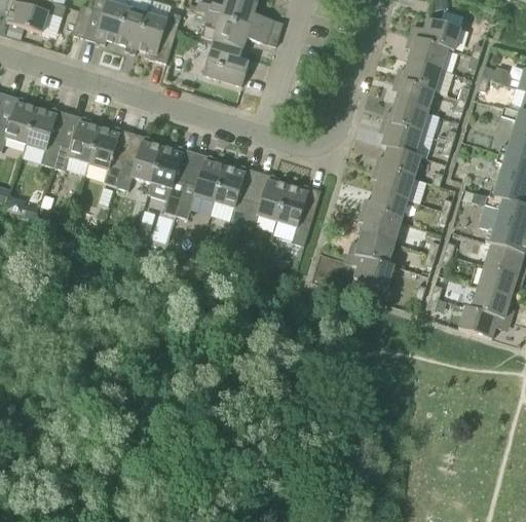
[(19,26),(42,33),(48,11),(64,15),(66,6),(51,2),(44,0),(8,0),(5,10),(10,12),(7,23),(9,23),(19,26)]
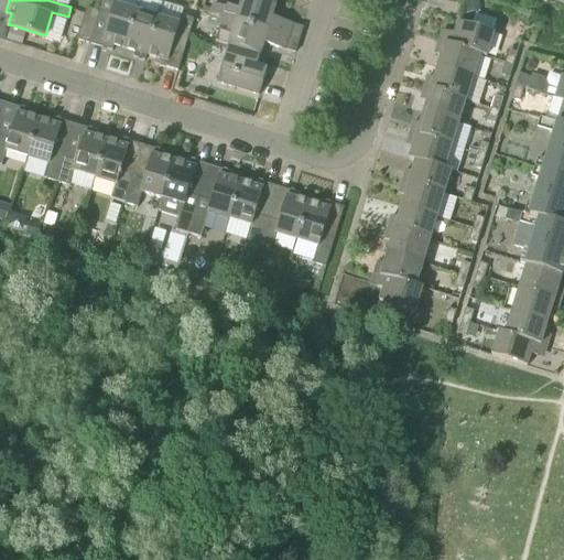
[(115,2),(116,0),(100,0),(98,10),(89,41),(112,47),(114,42),(123,45),(134,9),(115,2)]
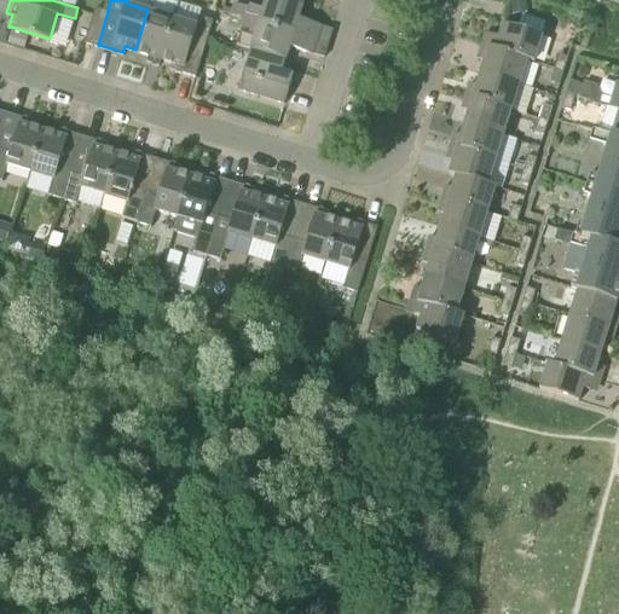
[(148,10),(136,50),(148,53),(146,59),(158,63),(161,57),(173,17),(178,0),(151,0),(149,10),(148,10)]
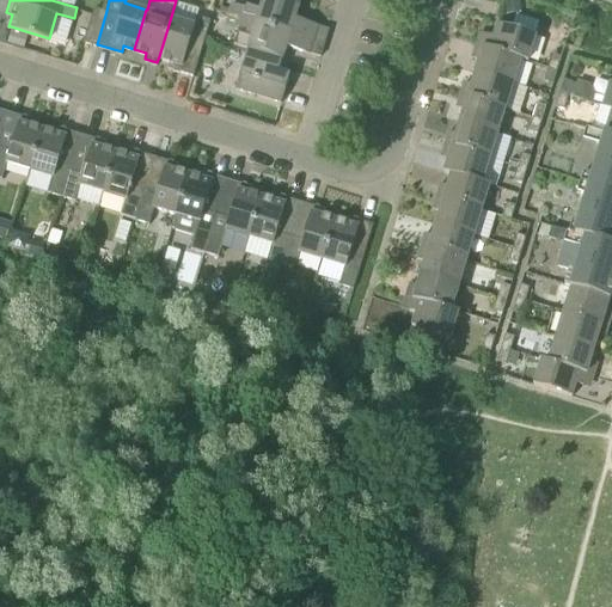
[(324,41),(329,28),(306,20),(294,17),(299,4),(287,0),(262,0),(259,8),(231,0),(227,11),(233,13),(324,41)]
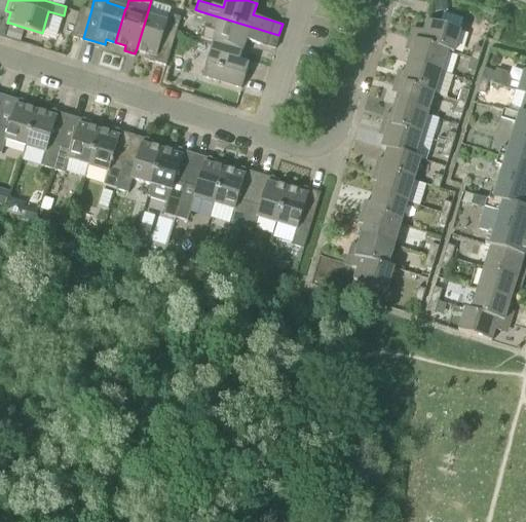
[(434,0),(436,9),(448,7),(447,0),(434,0)]
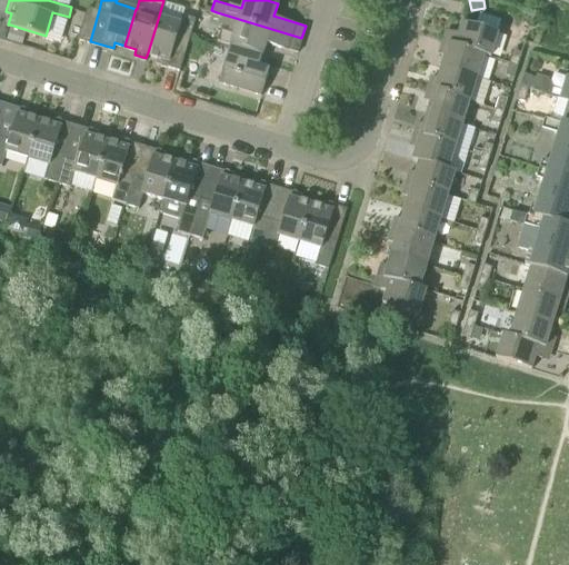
[(87,6),(78,37),(90,41),(99,10),(87,6)]
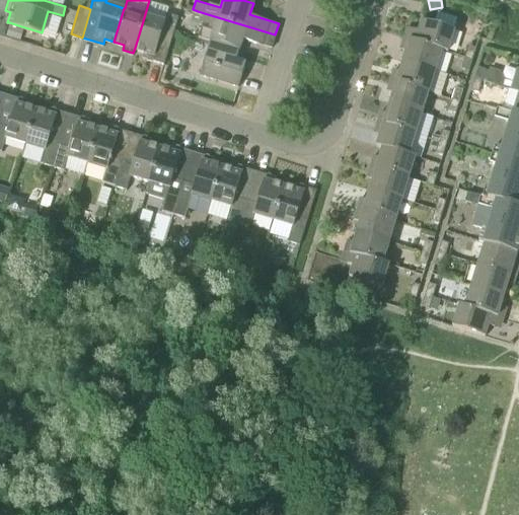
[(166,11),(164,20),(145,14),(135,48),(144,51),(142,56),(164,63),(178,14),(166,11)]
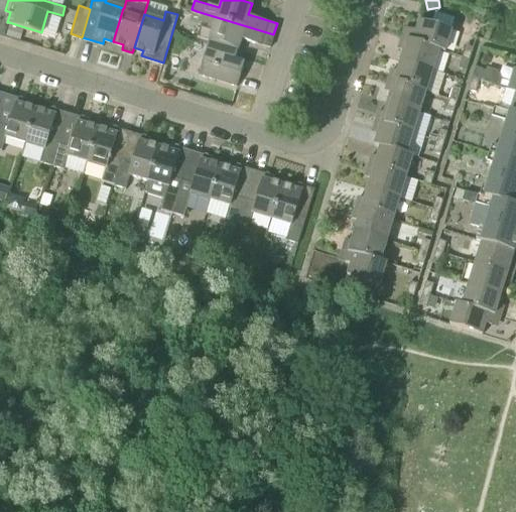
[(195,19),(214,24),(209,38),(238,47),(241,37),(270,45),(273,34),(197,11),(195,19)]
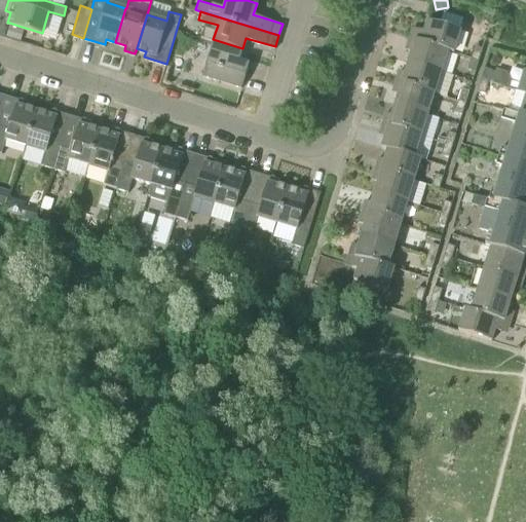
[(415,38),(448,48),(453,50),(460,29),(427,19),(423,30),(418,28),(415,38)]
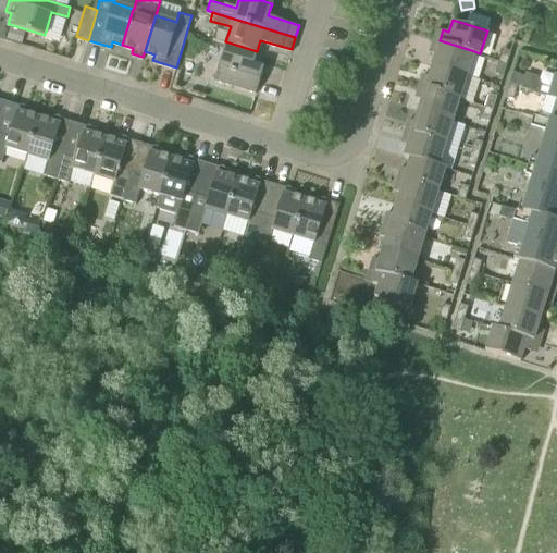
[(15,39),(20,27),(10,24),(7,36),(15,39)]
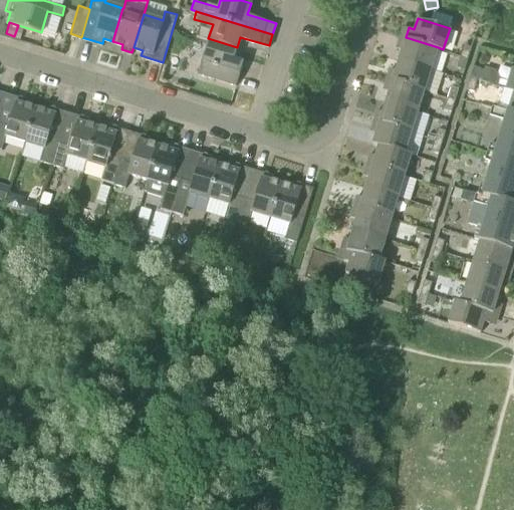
[(399,58),(431,68),(438,47),(406,37),(400,35),(397,46),(402,48),(399,58)]
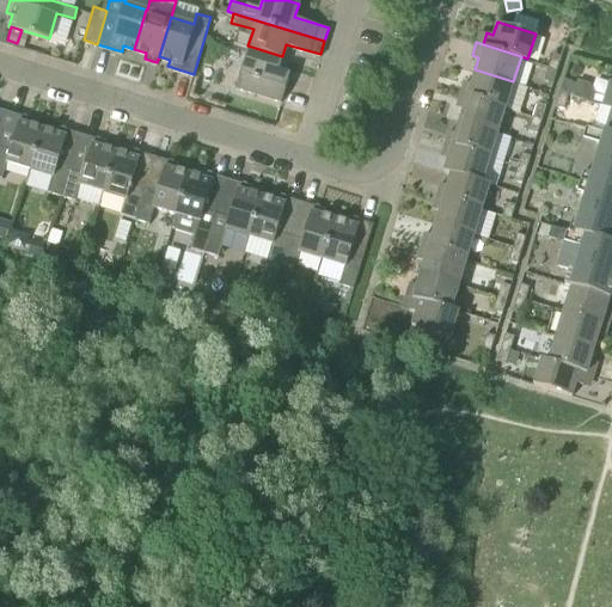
[(248,46),(236,86),(282,99),(291,72),(279,68),(282,56),(248,46)]
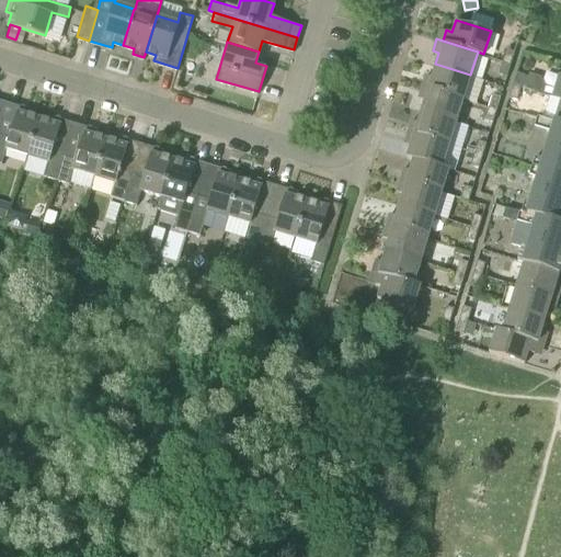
[(503,59),(511,61),(515,49),(506,47),(503,59)]
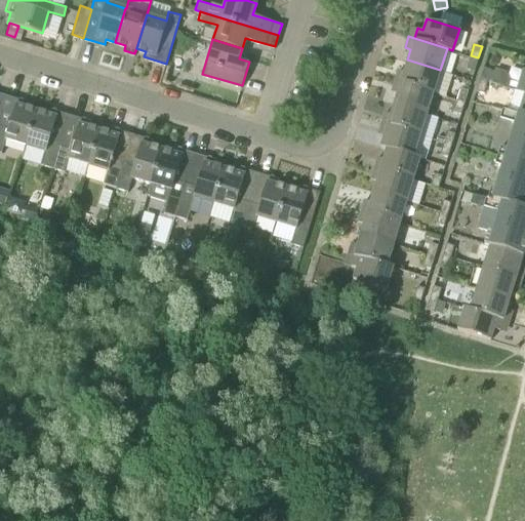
[(478,57),(471,55),(467,68),(475,70),(478,57)]
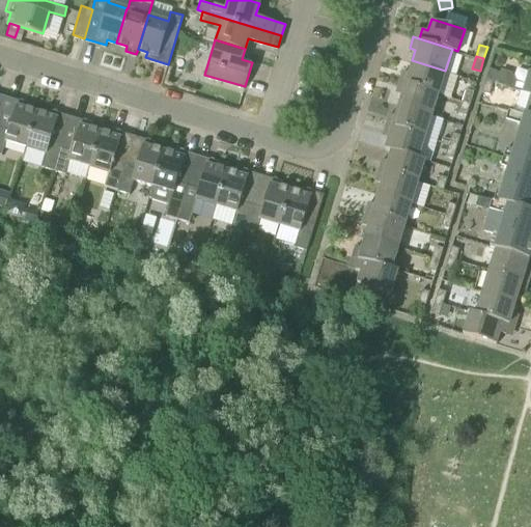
[(530,59),(522,89),(530,91),(530,59)]
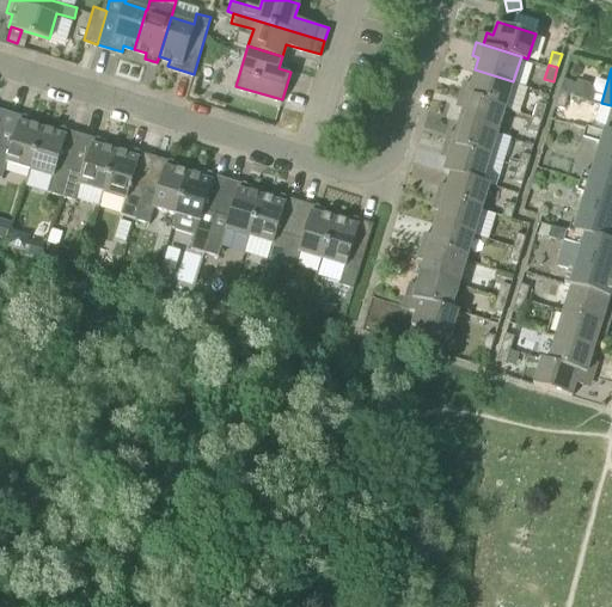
[(506,106),(513,81),(475,69),(471,81),(464,80),(460,92),(506,106)]
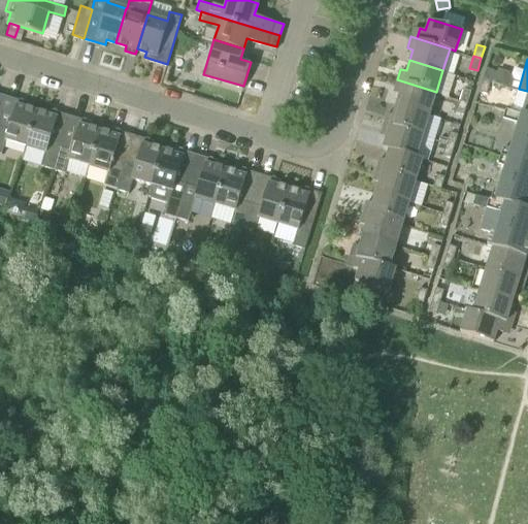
[(494,69),(486,66),(483,77),(491,79),(494,69)]
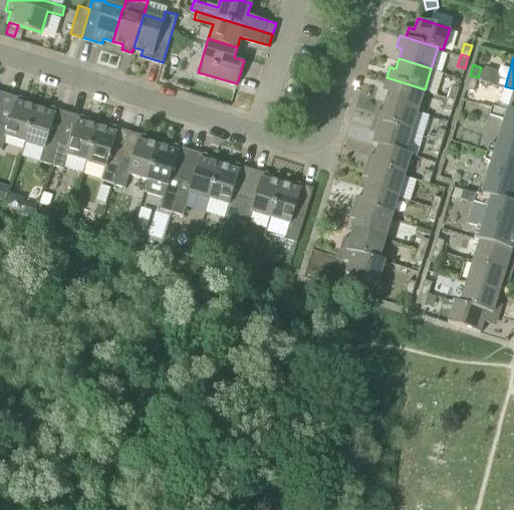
[(498,83),(500,75),(496,68),(485,65),(481,78),(498,83)]
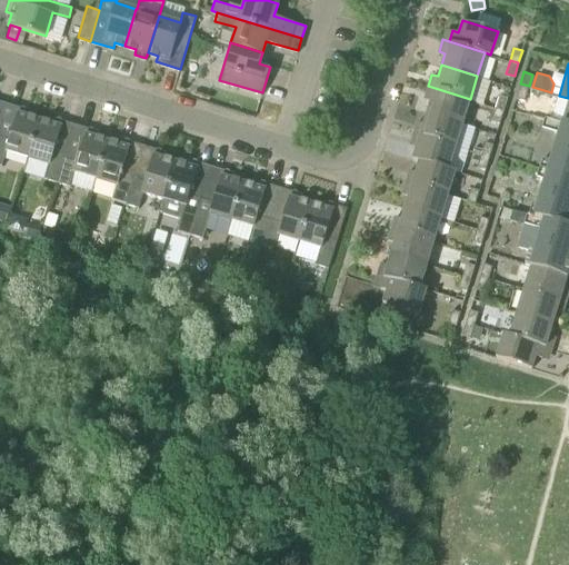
[(529,86),(520,83),(516,97),(525,99),(529,86)]
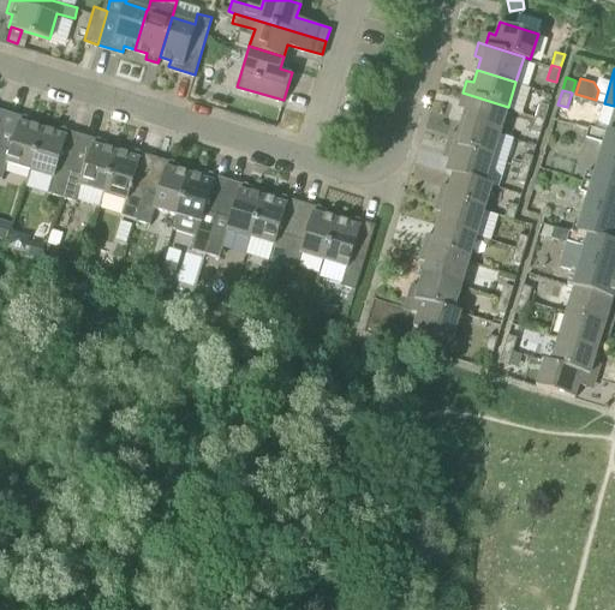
[(500,132),(508,107),(463,93),(459,106),(466,107),(461,120),(500,132)]
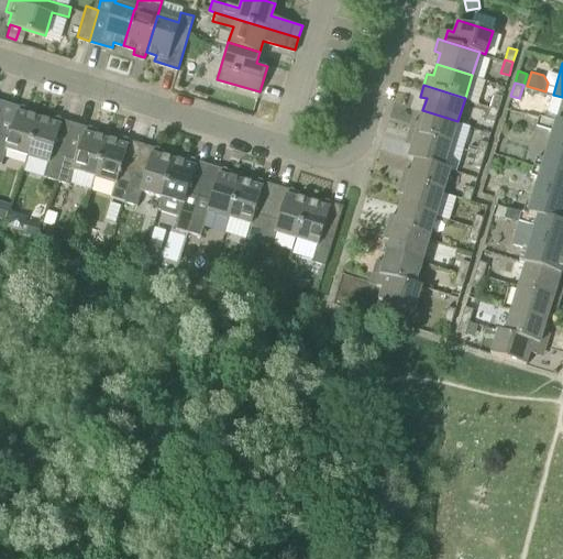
[(490,106),(498,108),(503,96),(494,92),(490,106)]
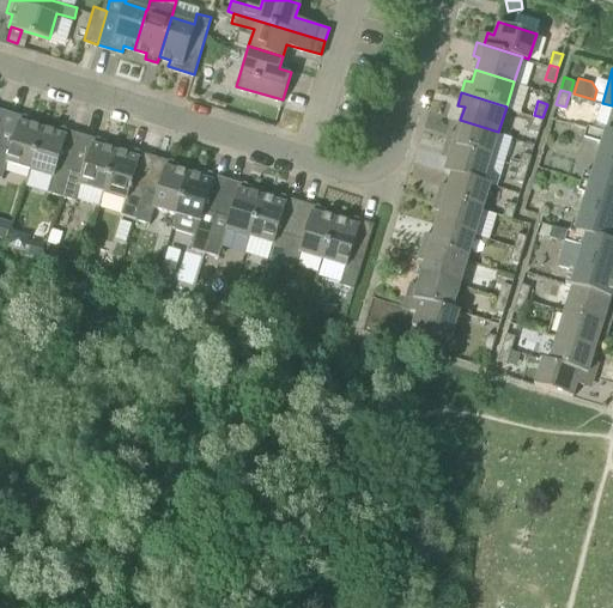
[(612,105),(602,103),(595,128),(612,133),(612,105)]
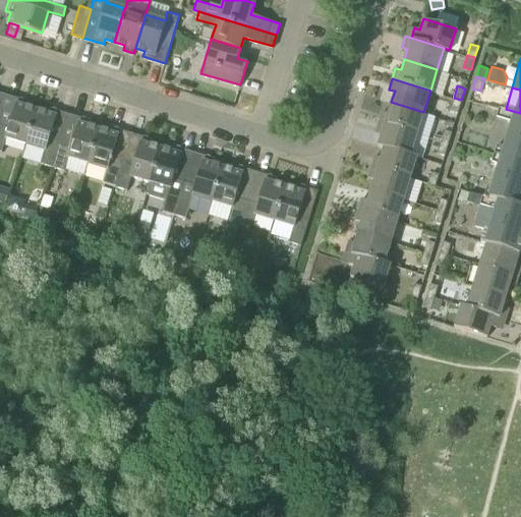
[(0,149),(1,149),(5,135),(25,141),(36,108),(26,105),(27,100),(6,94),(0,112),(0,149)]
